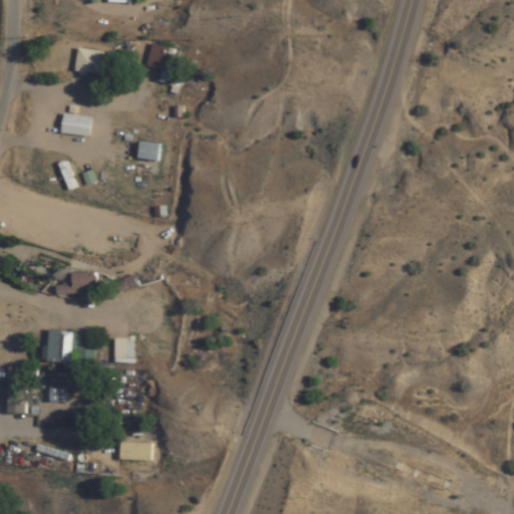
[(166,72),(171,47),(151,45),(147,69),(166,72)]
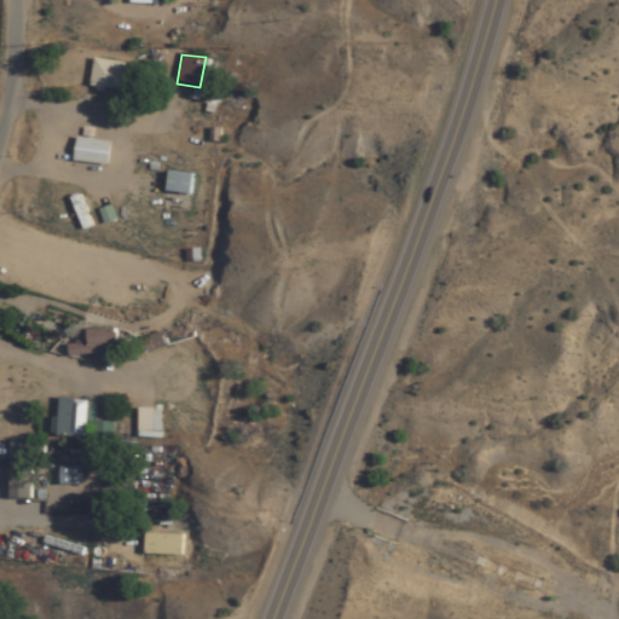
[(92,92),(123,91),(122,61),(91,63),(92,92)]
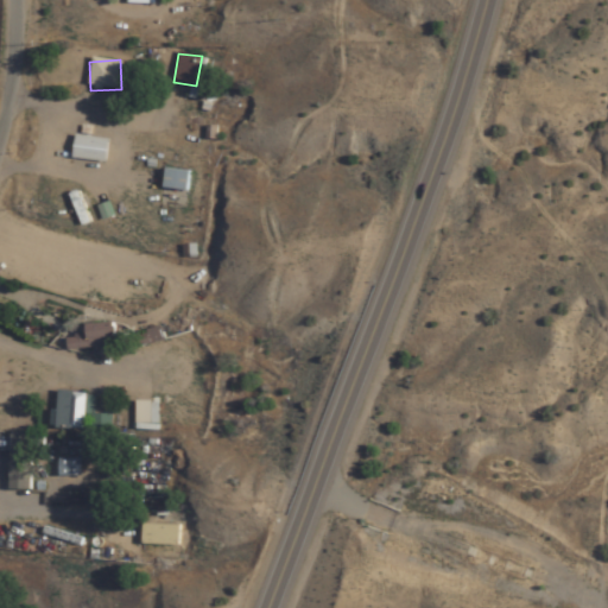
[(187,194),(189,173),(166,170),(163,190),(187,194)]
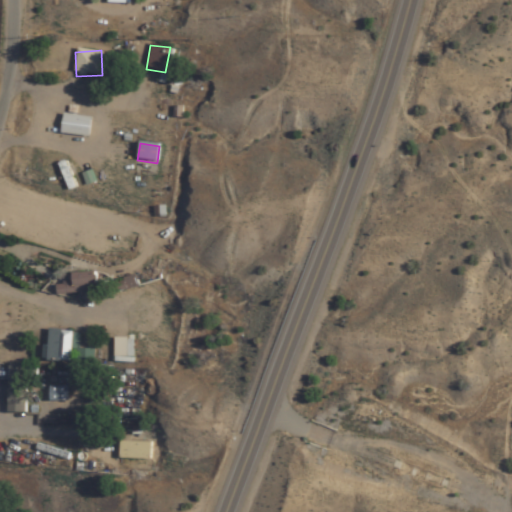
[(96,293),(96,271),(71,271),(71,293),(96,293)]
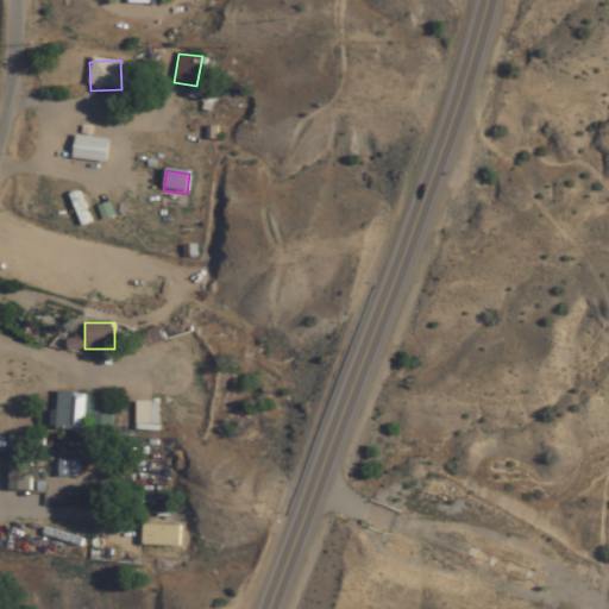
[(55,428),(82,431),(83,415),(92,416),(90,433),(110,434),(111,416),(94,415),(95,395),(57,393),(55,428)]
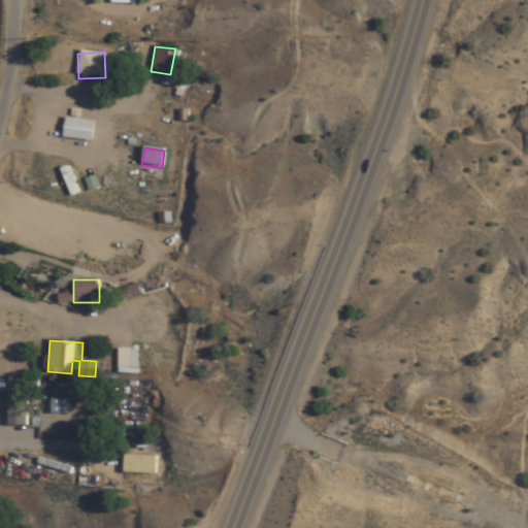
[(14,426),(25,426),(25,375),(14,375),(14,426)]
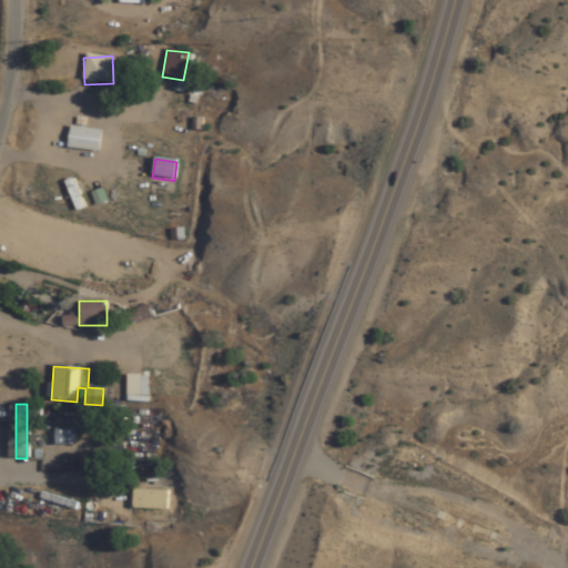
[(73,428),(54,428),(54,444),(73,444),(73,428)]
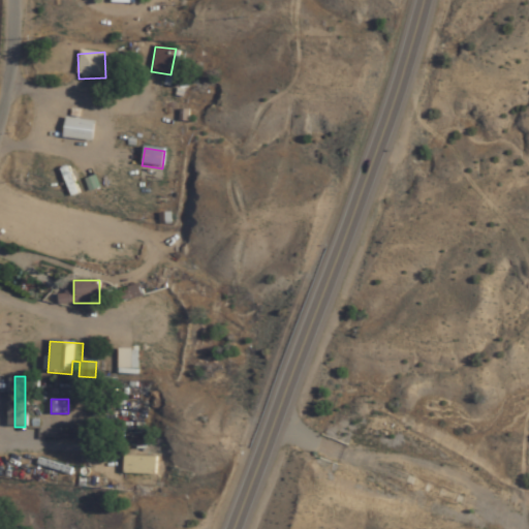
[(124,475),(155,475),(155,457),(124,457),(124,475)]
